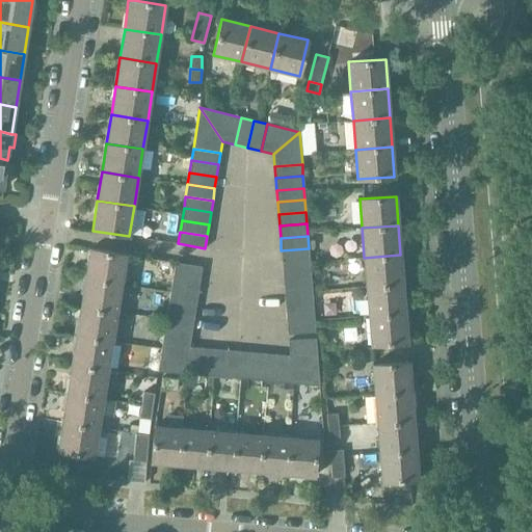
[(89,248),(85,278),(122,284),(126,255),(89,248)]
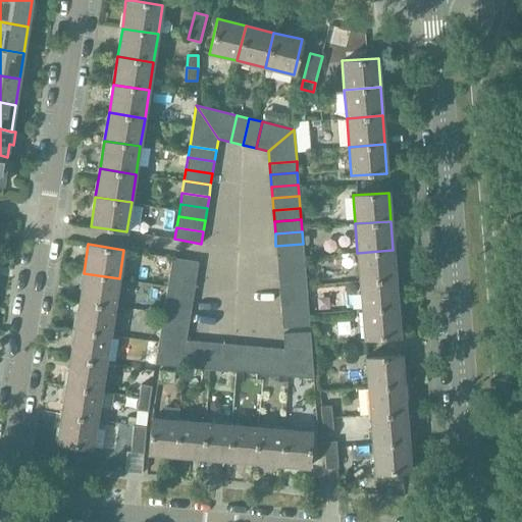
[(275,246),(276,257),(304,255),(303,244),(275,246)]
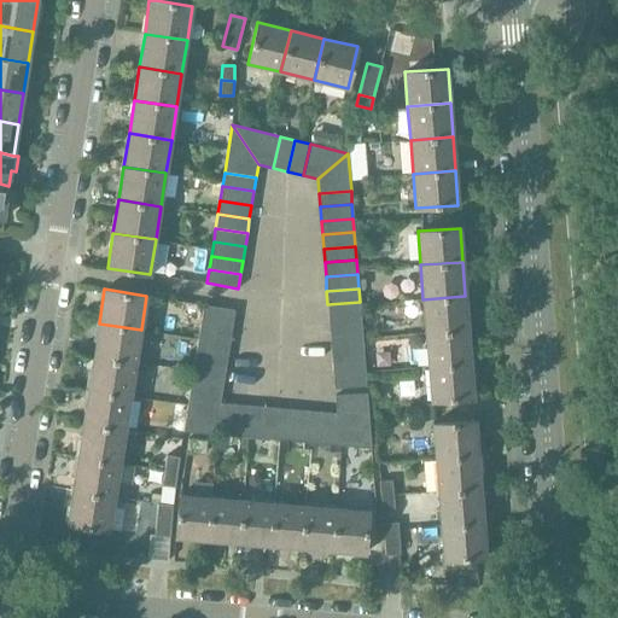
[(423,299),(425,333),(468,330),(465,296),(423,299)]
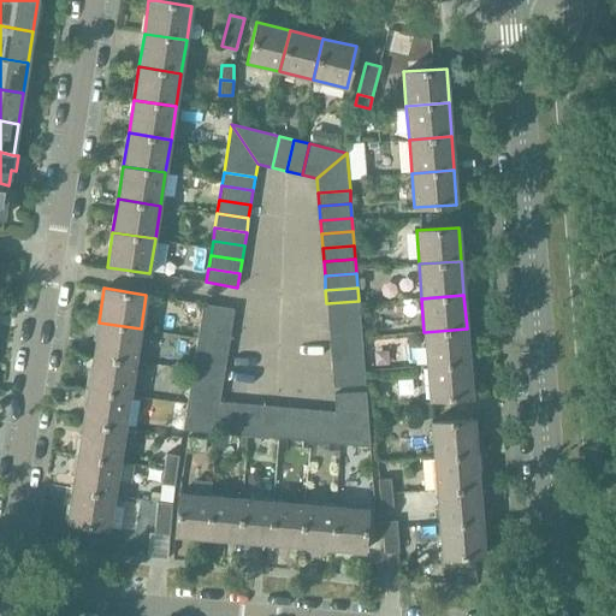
[(326,303),(327,318),(360,315),(359,301),(326,303)]
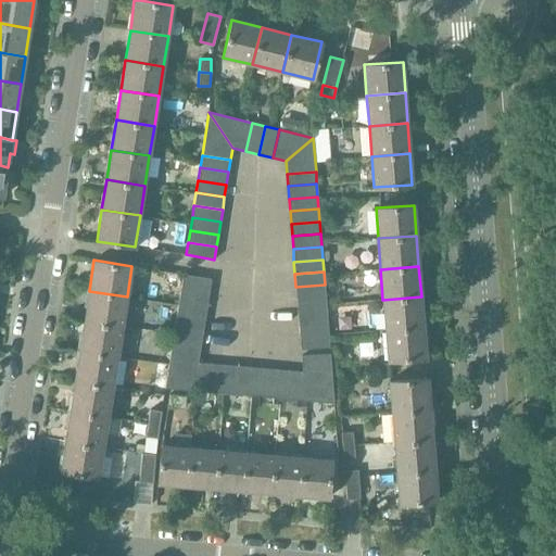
[(182,274),(180,288),(209,292),(211,278),(182,274)]
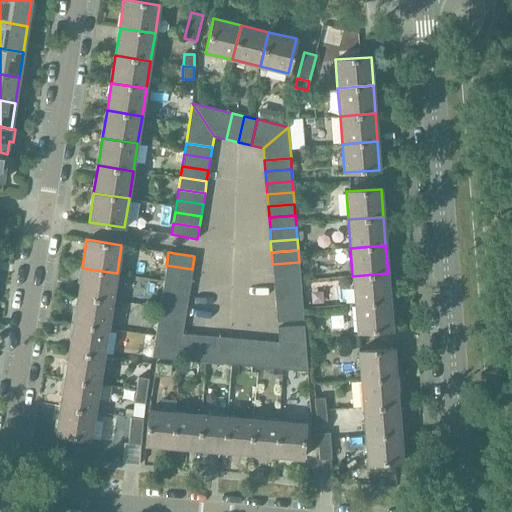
[(272,264),(273,275),(300,273),(299,262),(272,264)]
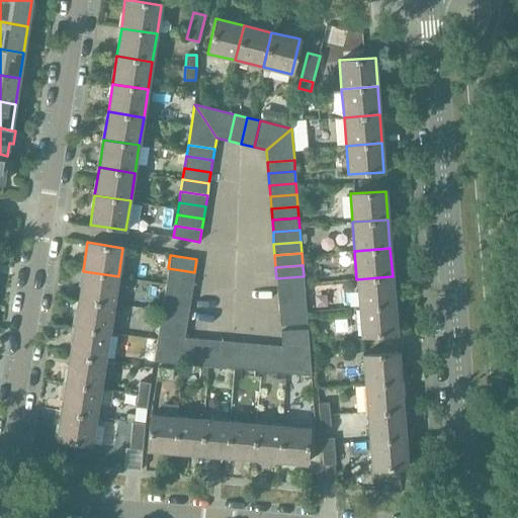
[(168,268),(166,281),(192,285),(194,272),(168,268)]
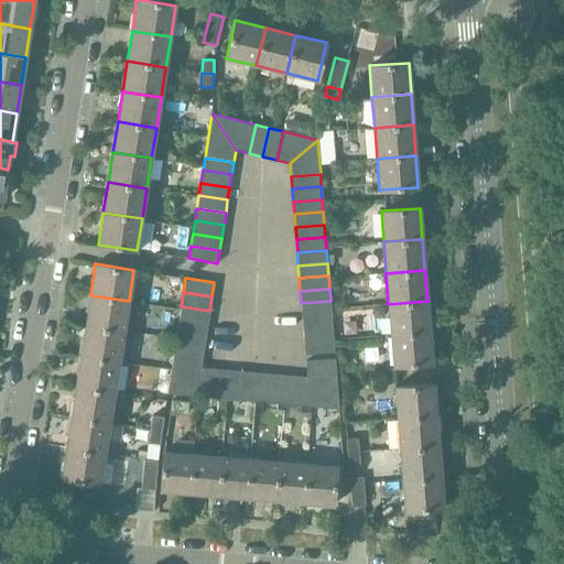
[(90,295),(85,325),(123,332),(129,301),(90,295)]
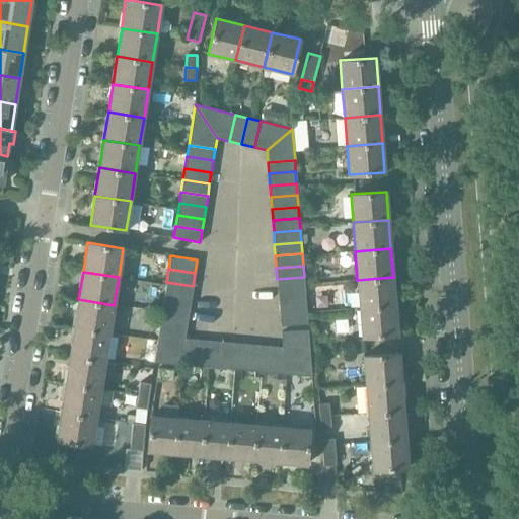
[(277,279),(278,291),(305,289),(304,277),(277,279)]
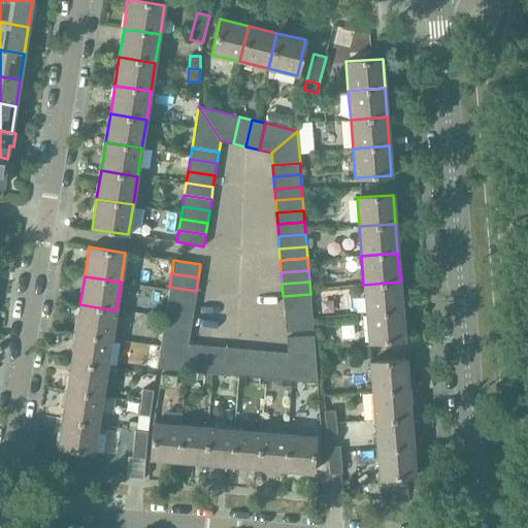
[(363,285),(365,314),(402,310),(400,282),(363,285)]
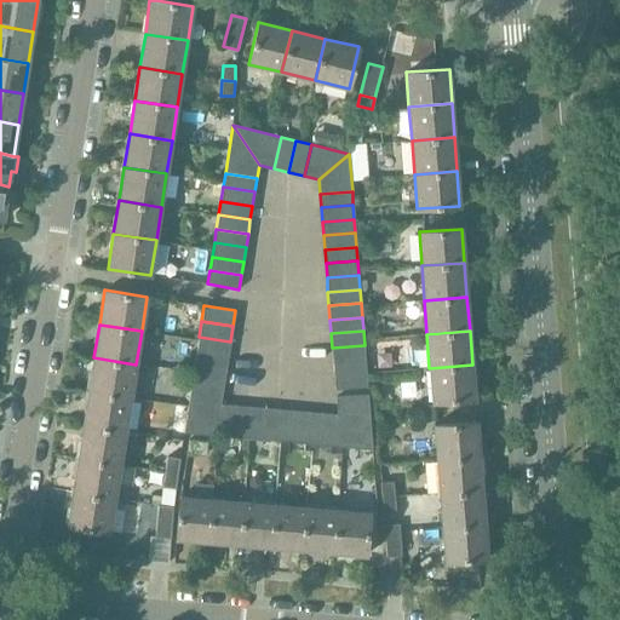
[(199,337),(196,352),(228,357),(230,342),(199,337)]
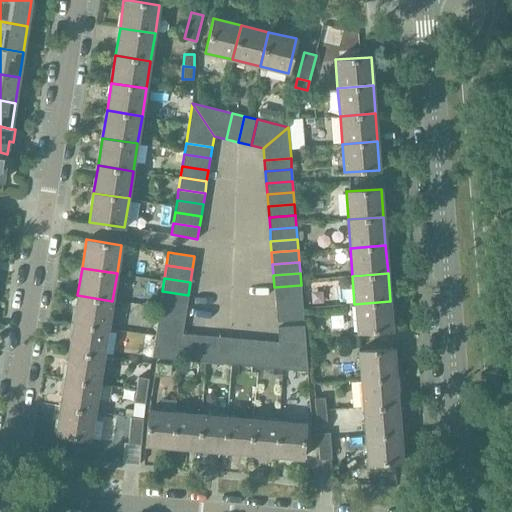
[(274,287),(275,298),(301,296),(301,285),(274,287)]
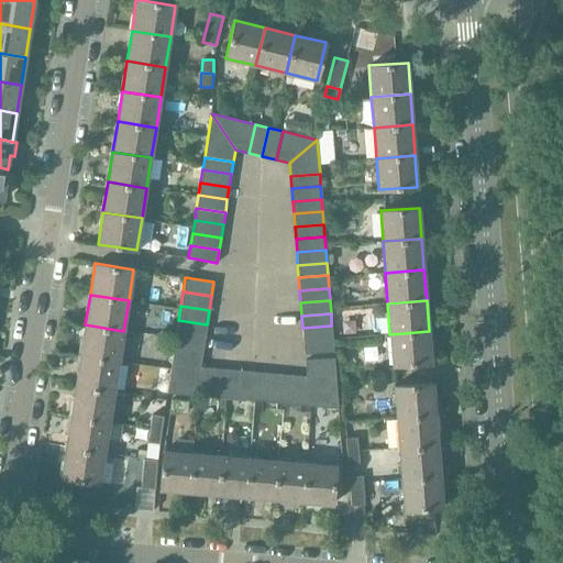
[(178,320),(176,334),(205,339),(207,324),(178,320)]
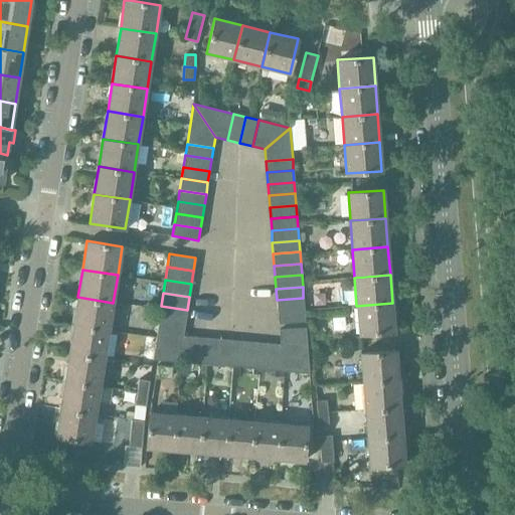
[(77,297),(73,325),(109,330),(113,303),(77,297)]
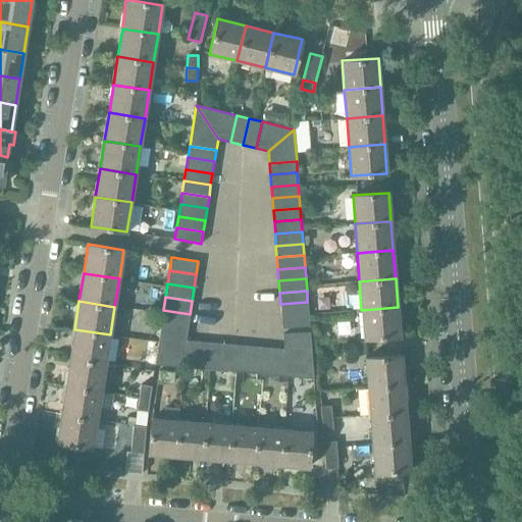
[(280,304),(281,316),(308,314),(307,302),(280,304)]
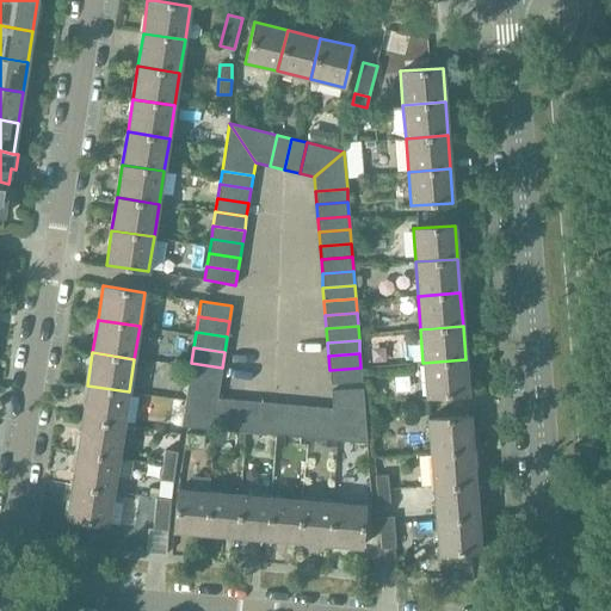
[(466,359),(423,363),(425,396),(468,393),(466,359)]
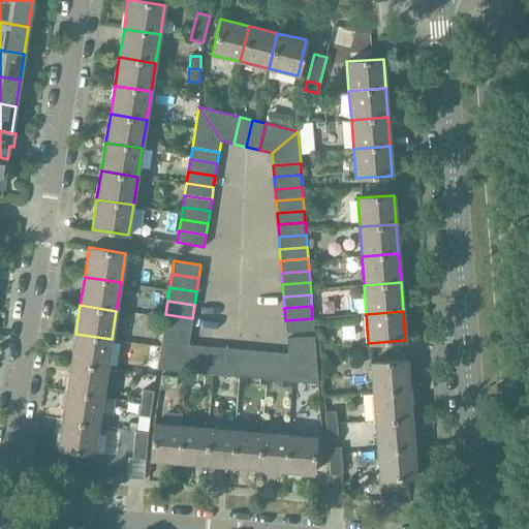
[(165,314),(163,327),(190,332),(192,318),(165,314)]
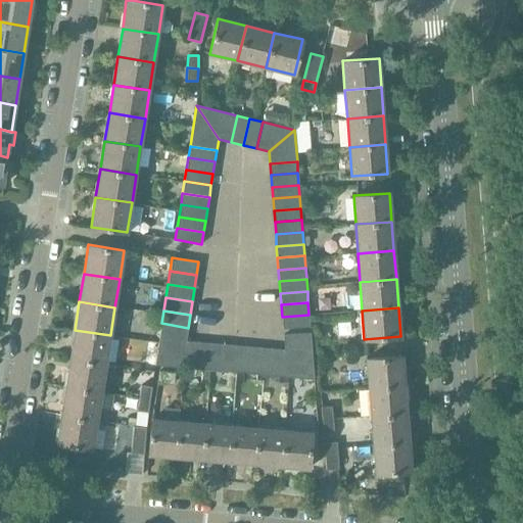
[(308,315),(282,317),(283,329),(310,327),(308,315)]
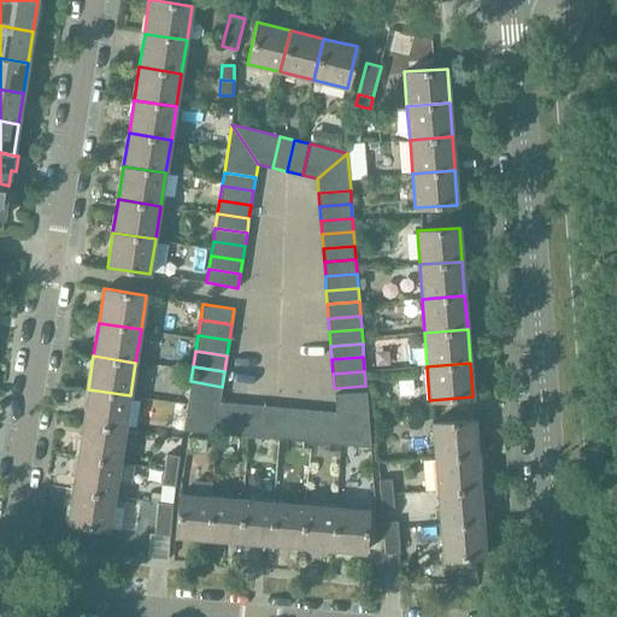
[(191,381),(188,397),(219,401),(222,387),(191,381)]
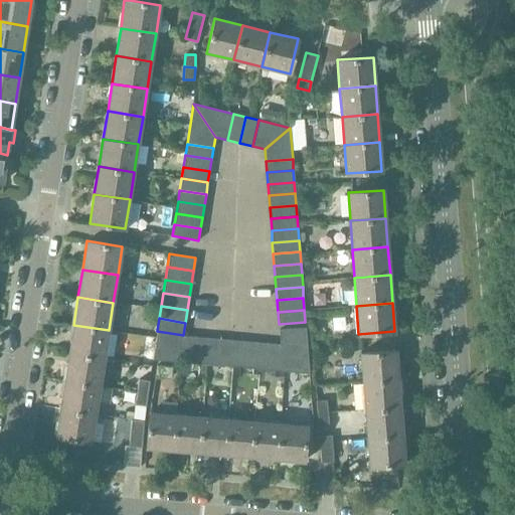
[(73,325),(69,352),(105,358),(109,330),(73,325)]
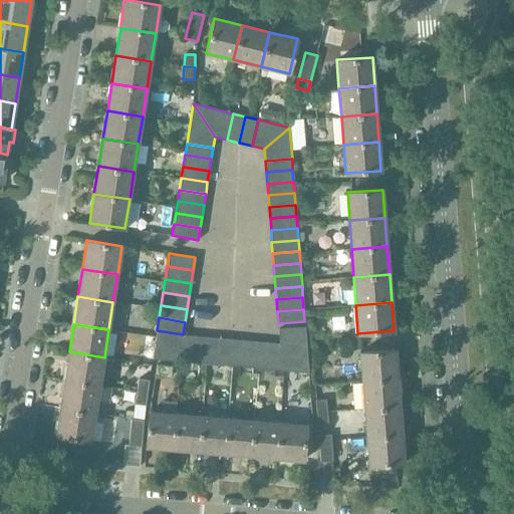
[(279,343),(308,372),(305,326),(278,329),(279,343)]
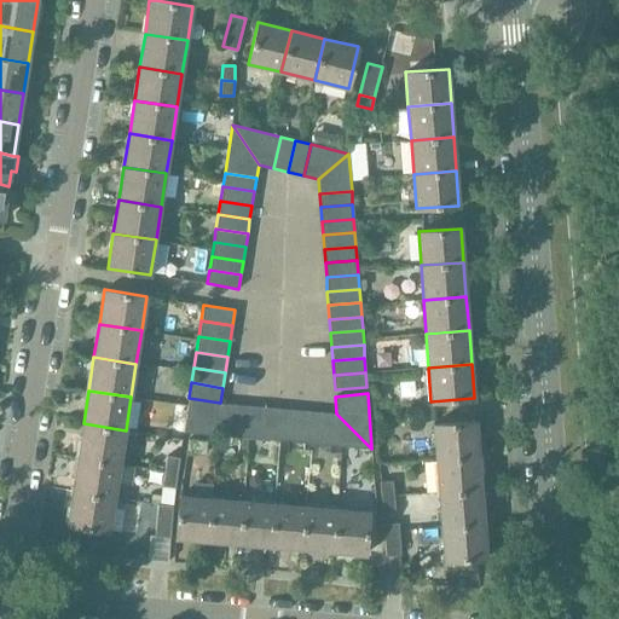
[(184,432),(232,437),(235,404),(220,403),(189,398),(184,432)]
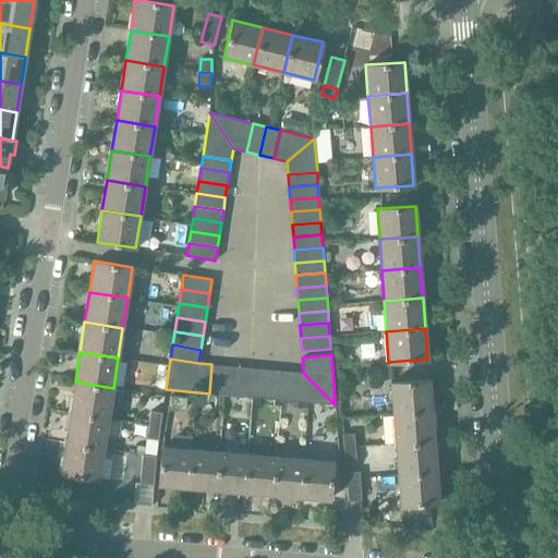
[(209,393),(222,395),(225,366),(211,364),(209,393)]
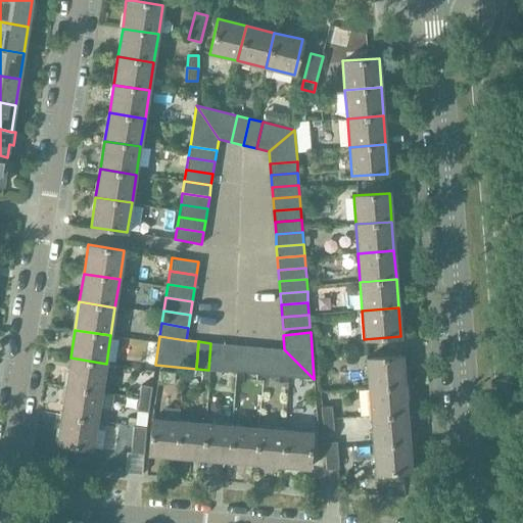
[(208,370),(221,371),(223,344),(210,343),(208,370)]
